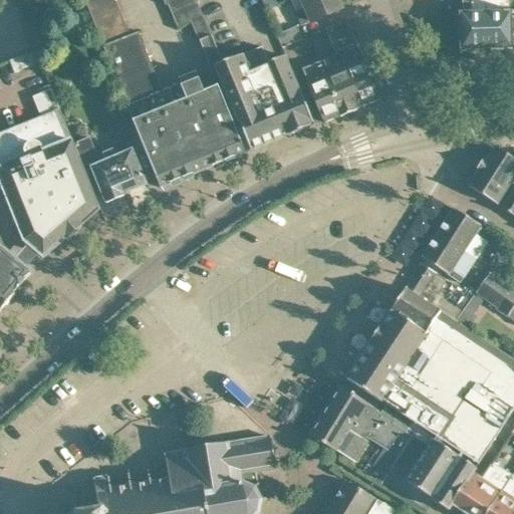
[(111,0),(85,0),(89,9),(111,0)]
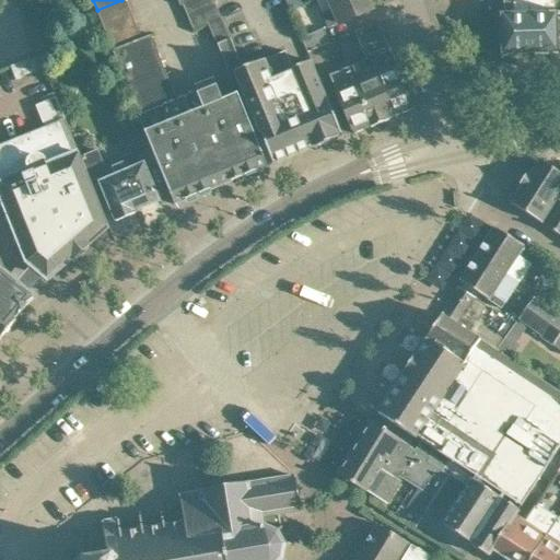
[(121,0),(97,10),(103,22),(130,11),(125,0),(121,0)]
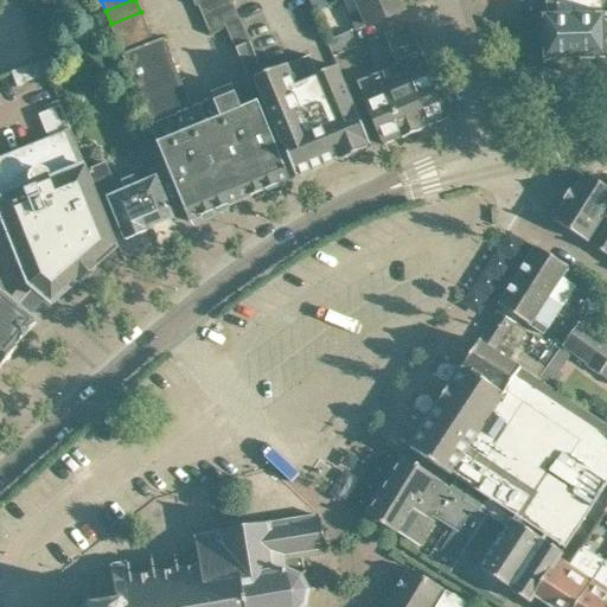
[(203,19),(232,6),(230,0),(209,0),(195,6),(195,7),(198,6),(203,19)]
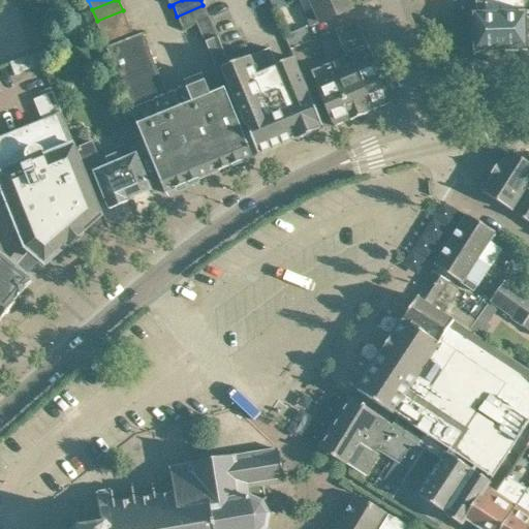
[(347,0),(309,0),(314,9),(304,13),(310,28),(351,9),(347,0)]
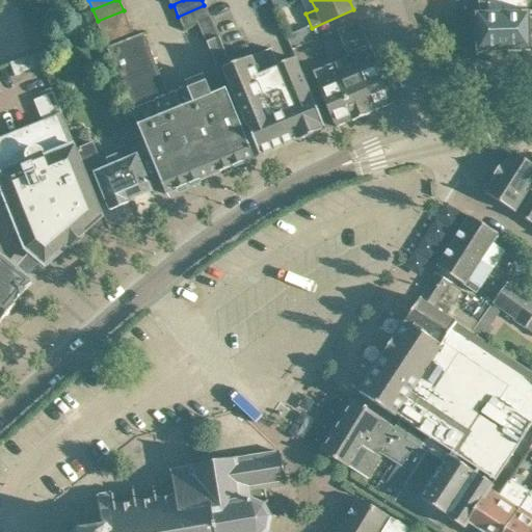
[(486,0),(487,12),(475,14),(476,53),(531,51),(531,11),(527,12),(526,0),(486,0)]
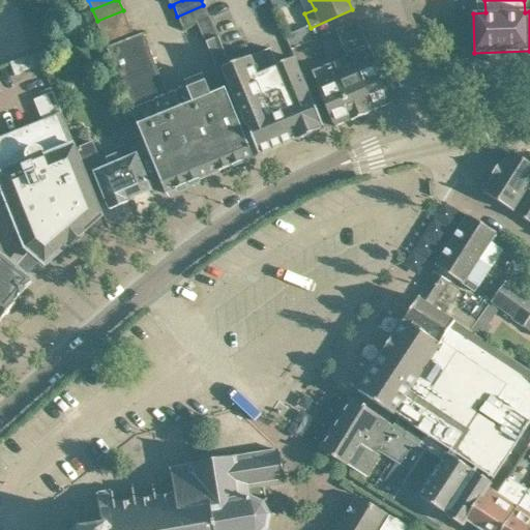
[(208,18),(203,5),(177,17),(182,28),(197,23),(204,42),(217,36),(208,18)]
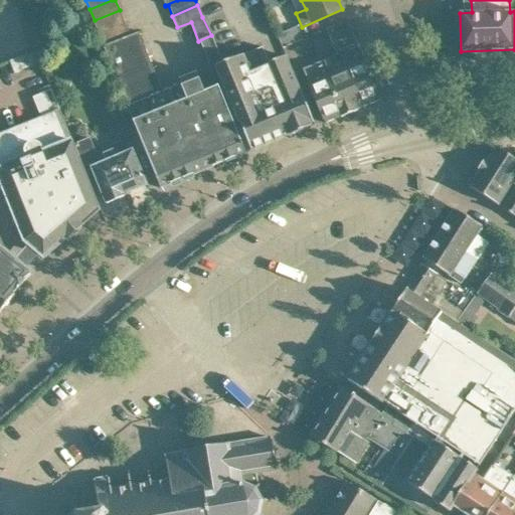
[(99,32),(124,21),(120,10),(95,20),(99,32)]
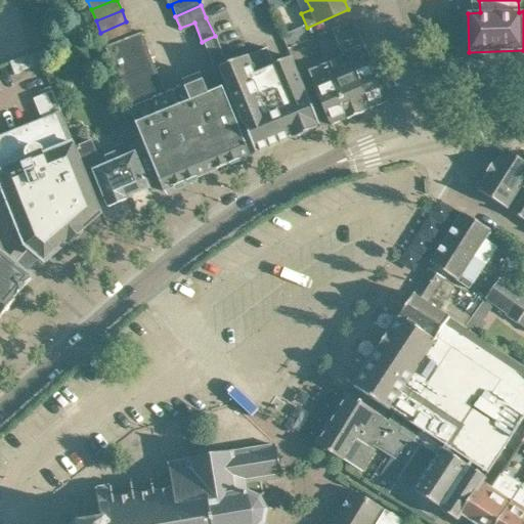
[(105,47),(132,37),(126,22),(100,33),(105,47)]
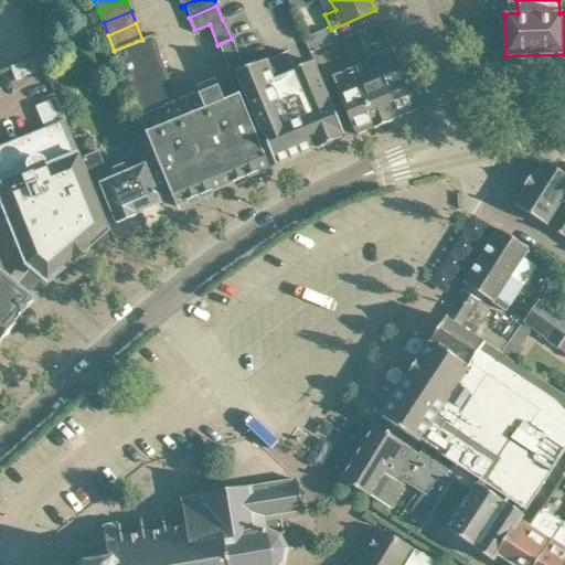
[(358,32),(370,61),(331,77),(356,136),(374,128),(374,129),(393,121),(392,120),(418,109),(392,46),(391,48),(381,23),(358,32)]
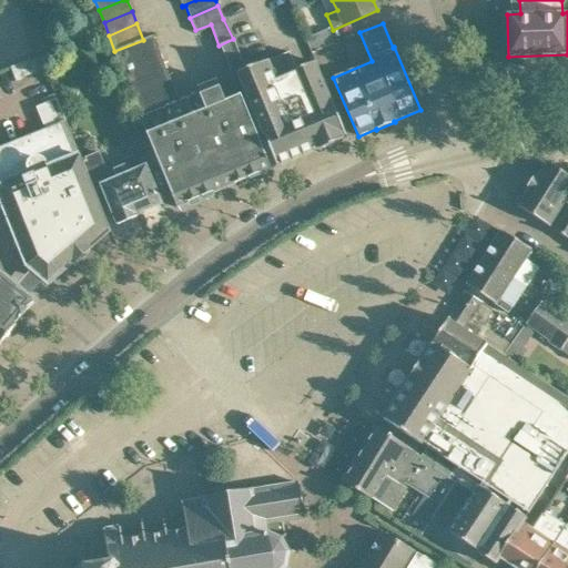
[(327,30),(305,39),(312,53),(334,44),(327,30)]
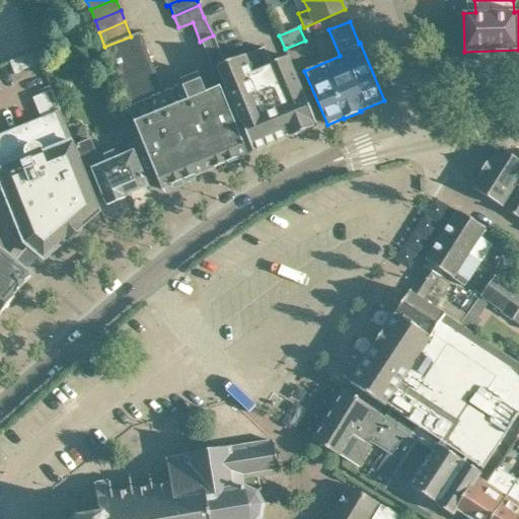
[(104,47),(125,99),(155,87),(160,85),(140,32),(131,36),(104,47)]
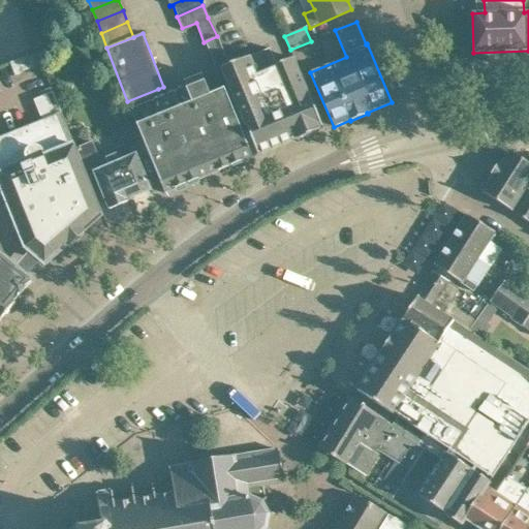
[(205,42),(209,50),(220,44),(217,37),(205,42)]
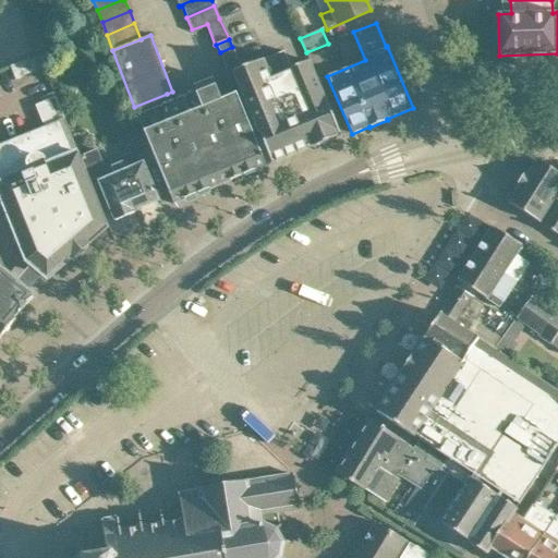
[(220,52),(222,60),(235,55),(232,47),(220,52)]
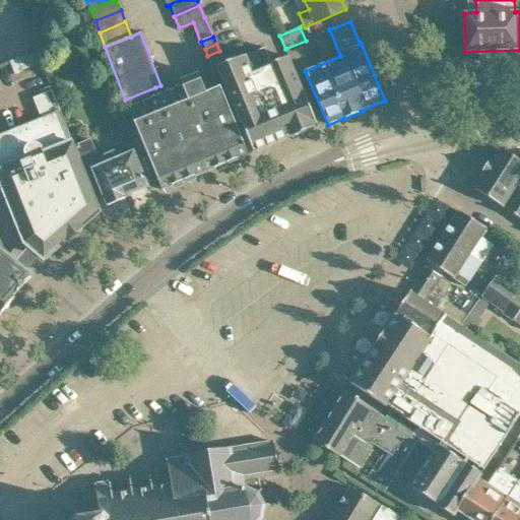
[(314,127),(317,126),(288,57),(271,64),(265,48),(225,64),(213,69),(220,87),(248,154),(291,136),(291,138),(314,129),(314,127)]
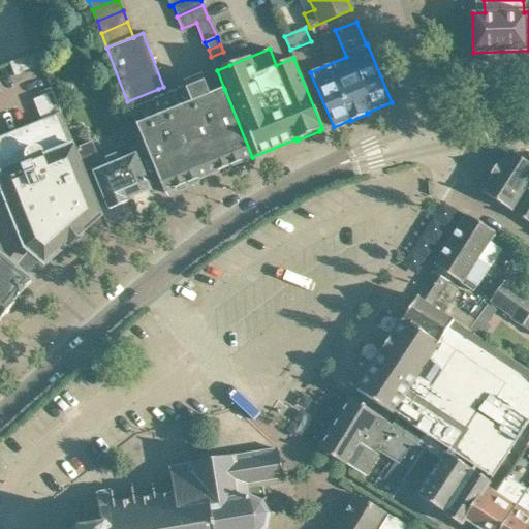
[(226,59),(223,52),(211,57),(214,64),(226,59)]
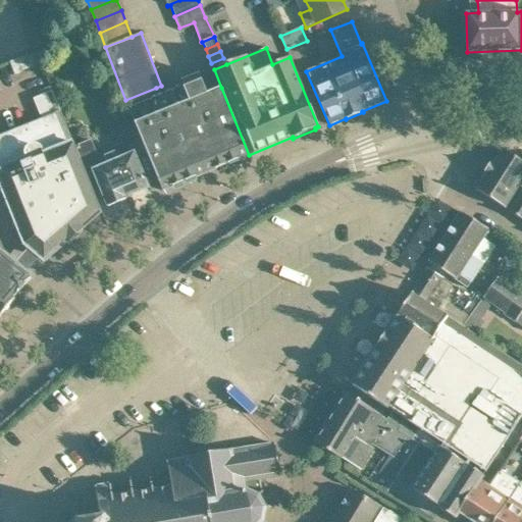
[(223,58),(211,63),(214,69),(226,64),(223,58)]
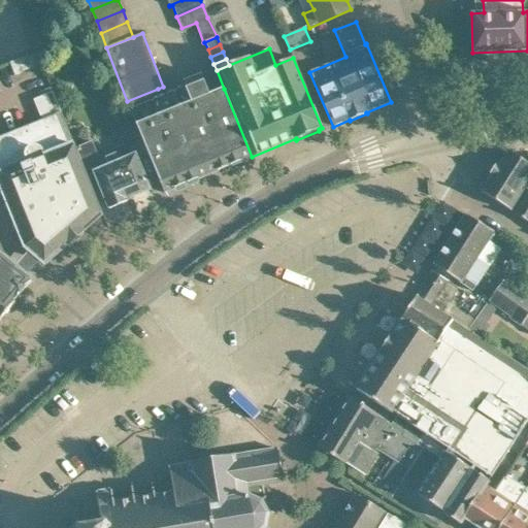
[(161,96),(158,89),(127,101),(143,145),(160,184),(164,193),(244,160),(252,157),(224,89),(217,92),(209,95),(201,76),(184,84),(185,87),(161,96)]
